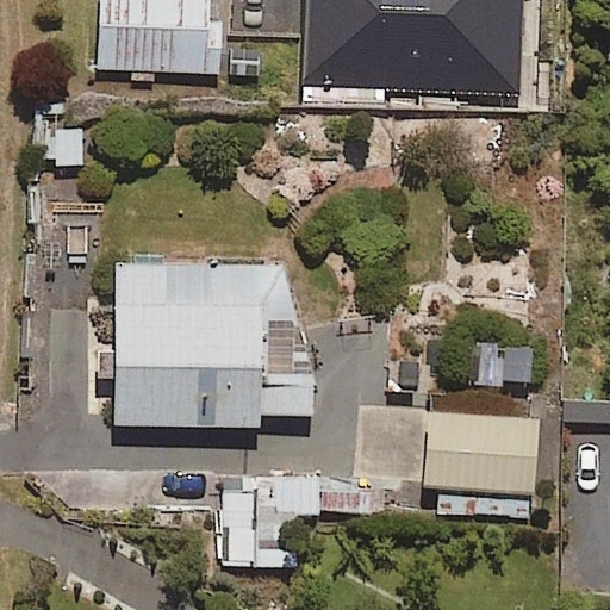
[(223,23),(212,23),(211,0),(97,0),(99,73),(224,70),(223,23)]
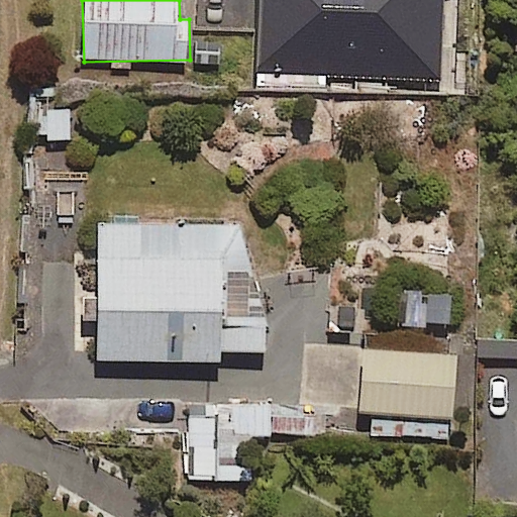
[(257,0),(260,81),(463,77),(461,0),(257,0)]
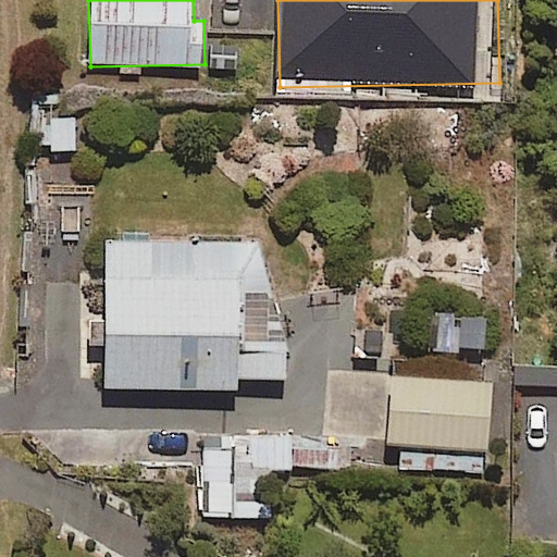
[(42,151),(77,150),(75,116),(40,118),(42,151)]
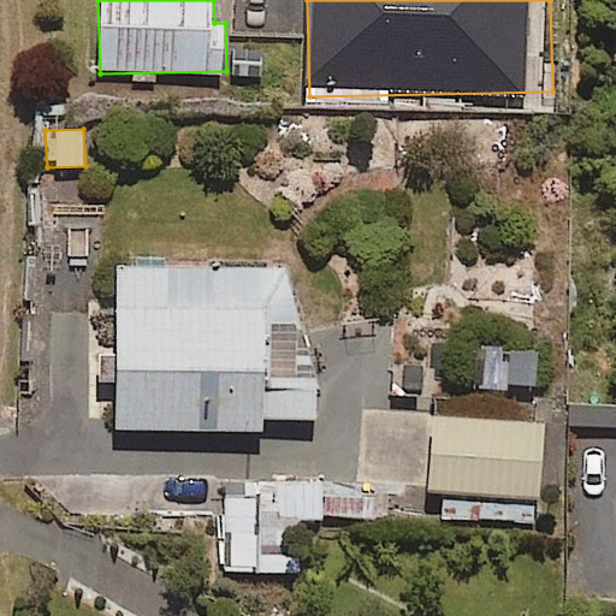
[(314,418),(315,359),(284,266),(119,265),(118,426),(264,427),(264,416),(314,418)]
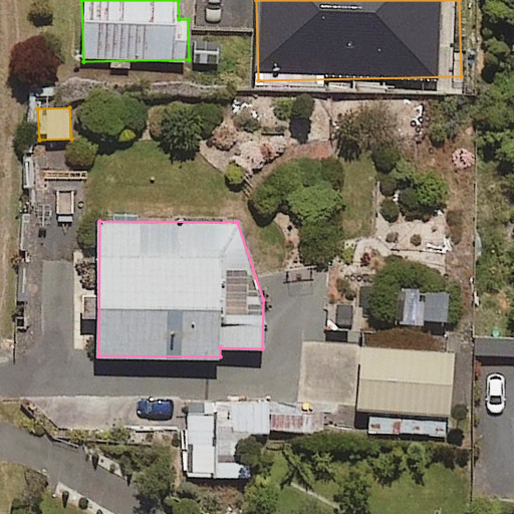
[(446,318),(443,284),(392,289),(395,323),(446,318)]
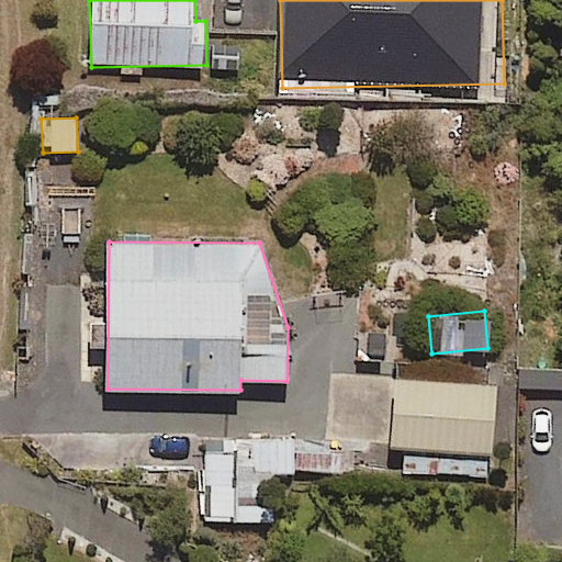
[(492,476),(496,383),(332,375),(328,440),(403,444),(402,472),(492,476)]
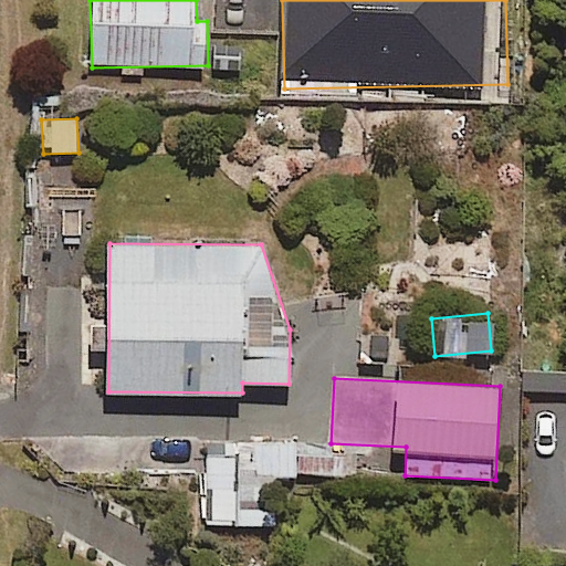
[(208,525),(273,523),(272,474),(296,474),(295,441),(243,442),(207,443),(208,525)]
